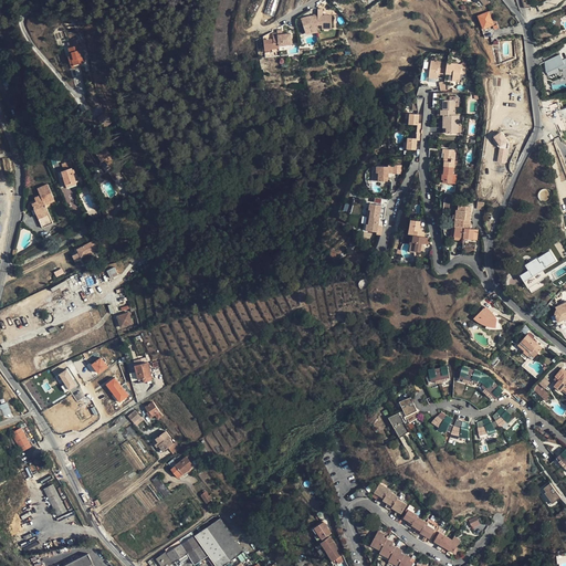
[(279,0),(269,0),(264,13),(273,17),(279,0)]
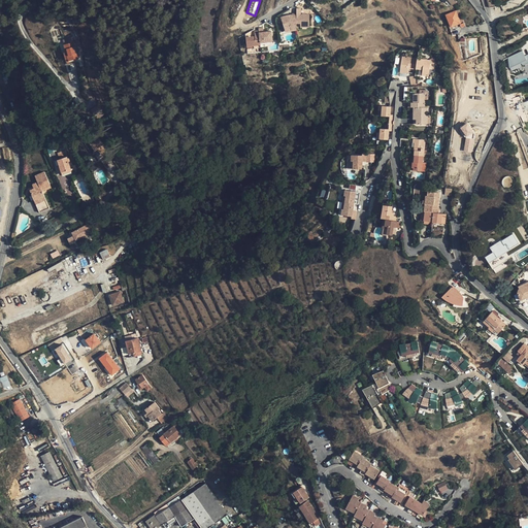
[(309,26),(309,14),(301,14),(301,8),(297,8),(296,14),(296,23),(300,23),(300,26),(309,26)]
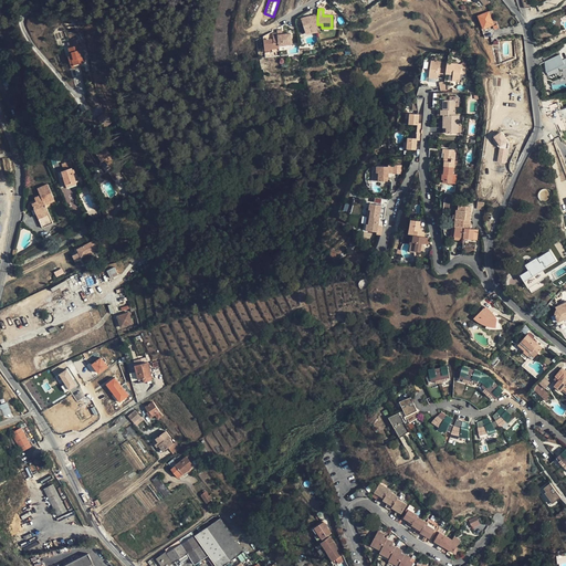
[(479,17),(483,29),(494,24),(489,12),(479,17)]
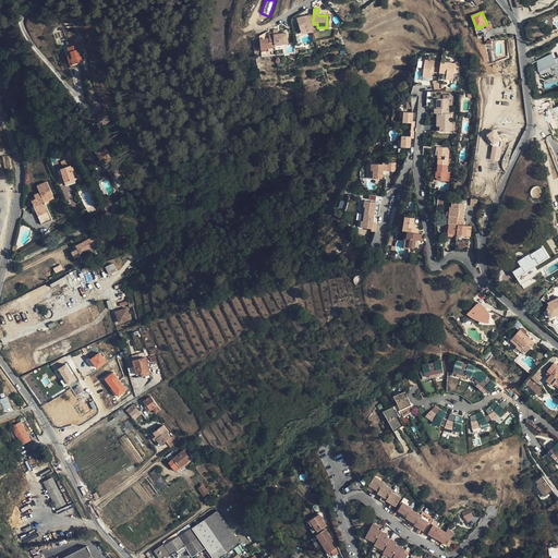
[(302,16),(296,19),(301,33),(304,32),(306,31),(310,31),(313,31),(313,24),(313,15),(308,15),(302,16)]
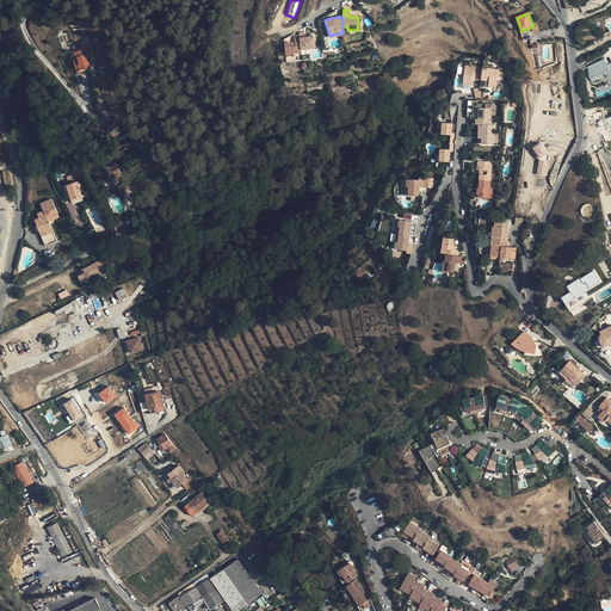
[(300,35),(301,49),(314,48),(316,47),(314,36),(306,37),(304,31),(300,32),(300,35)]
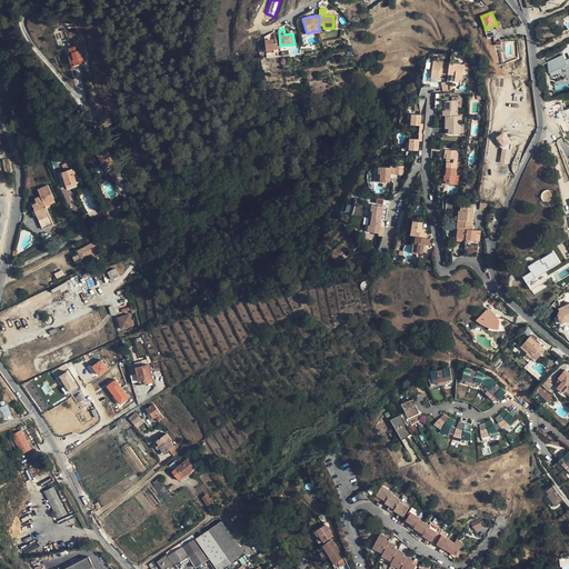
[(281,51),(280,48),(280,46),(279,32),(275,33),(275,39),(265,40),(266,50),(273,49),(273,51),(281,51)]
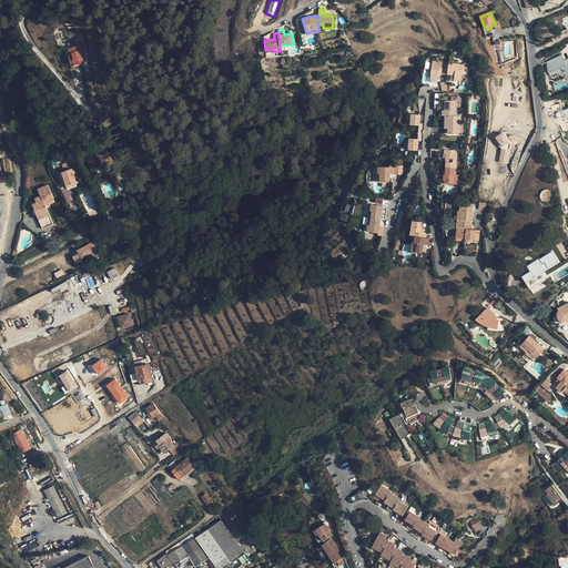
[(85,43),(69,49),(71,57),(73,66),(79,63),(85,62),(84,57),(89,56),(85,43)]
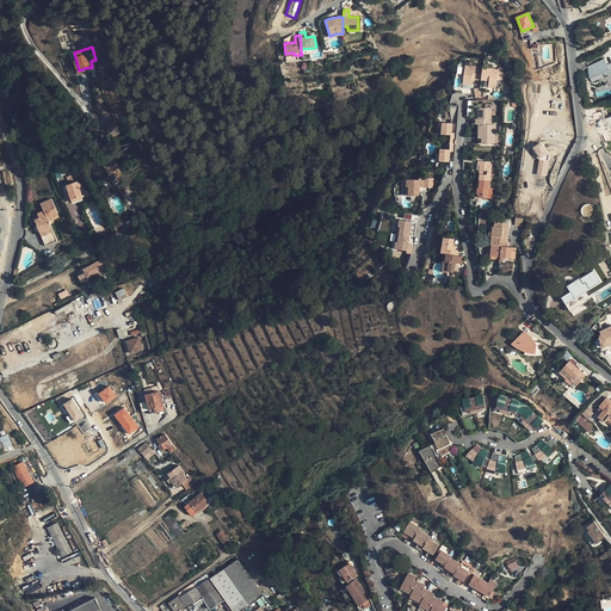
[(604,59),(587,67),(588,80),(603,74),(604,76),(610,73),(610,63),(606,66),(604,59)]
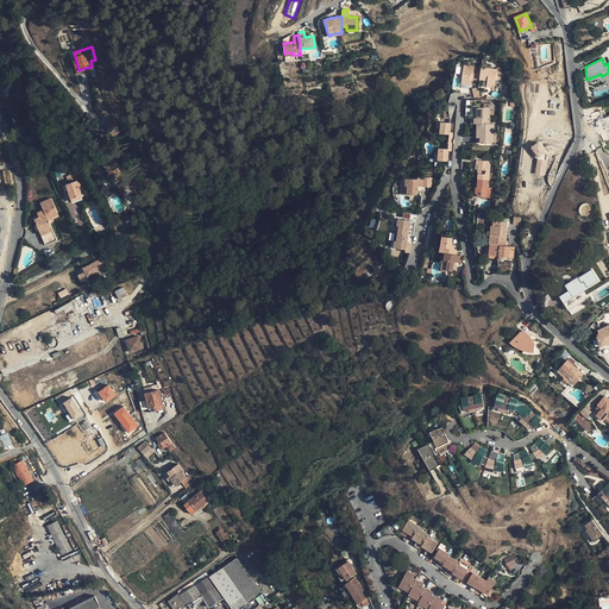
[(462,83),(470,85),(471,80),(471,76),(479,77),(482,68),(464,66),(462,83)]
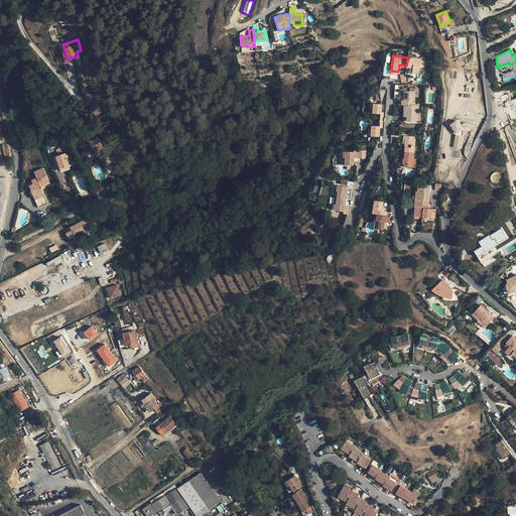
[(408,57),(406,66),(406,68),(413,69),(412,74),(419,75),(421,59),(408,57)]
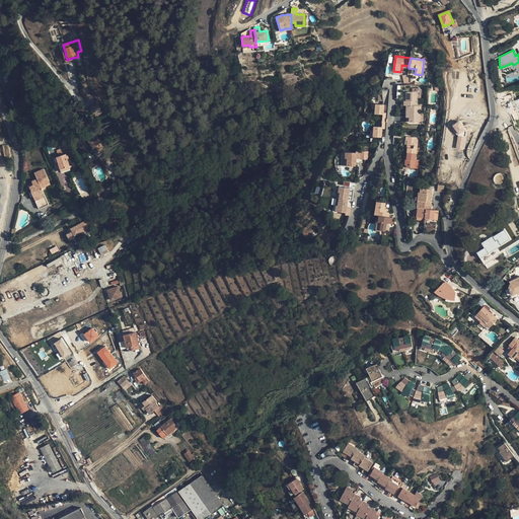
[(418,98),(421,98),(421,90),(420,88),(413,88),(413,92),(418,92),(418,98)]
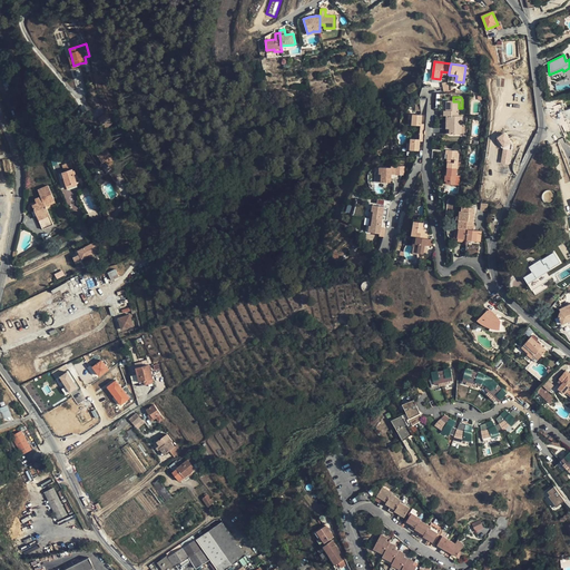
[(445,116),(446,116),(449,116),(459,116),(459,108),(459,101),(453,101),(446,101),(446,110),(445,110),(445,116)]
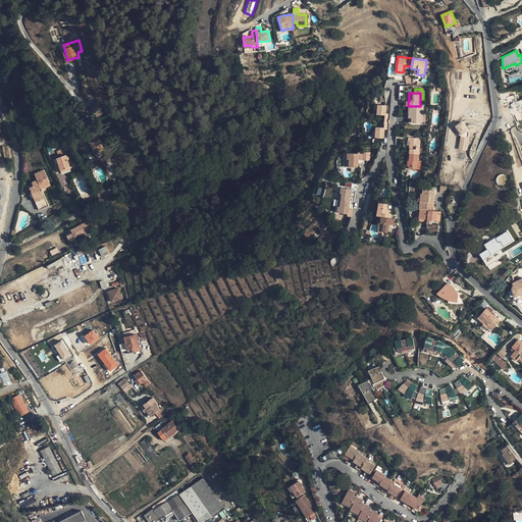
[(98,117),(104,112),(97,104),(91,109),(98,117)]
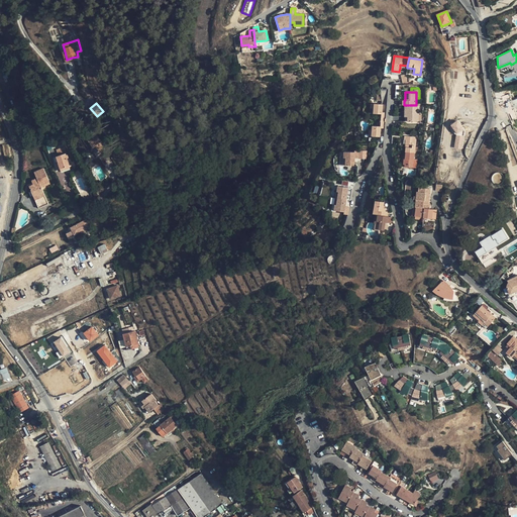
[(382,114),(382,112),(383,104),(374,104),(374,113),(382,114)]
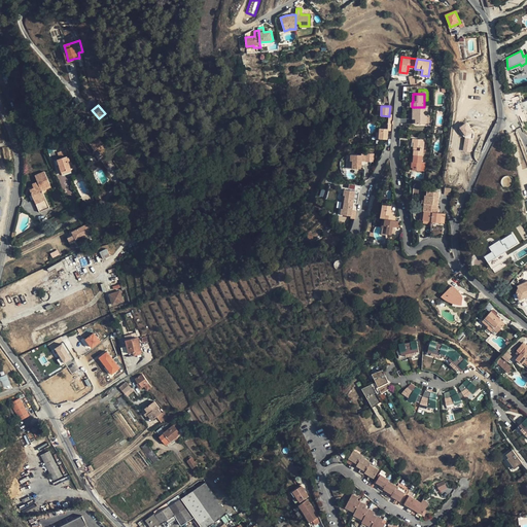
[(427,107),(424,107),(415,107),(415,118),(415,124),(427,124),(427,114),(427,107)]
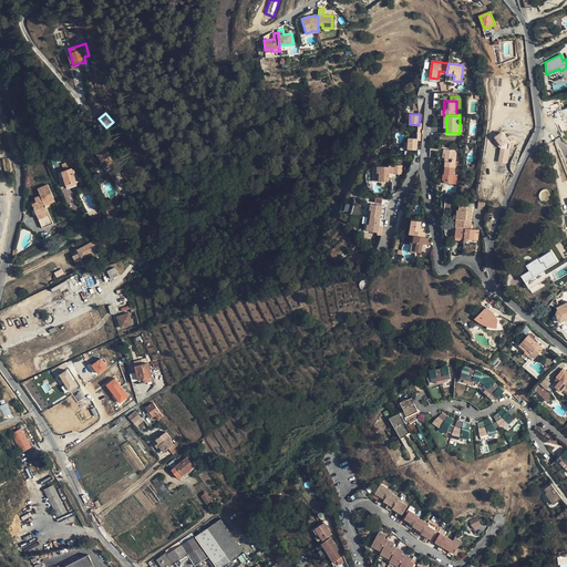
[(408,143),(408,150),(413,150),(416,151),(418,141),(421,141),(422,132),(418,132),(418,138),(409,138),(408,143)]
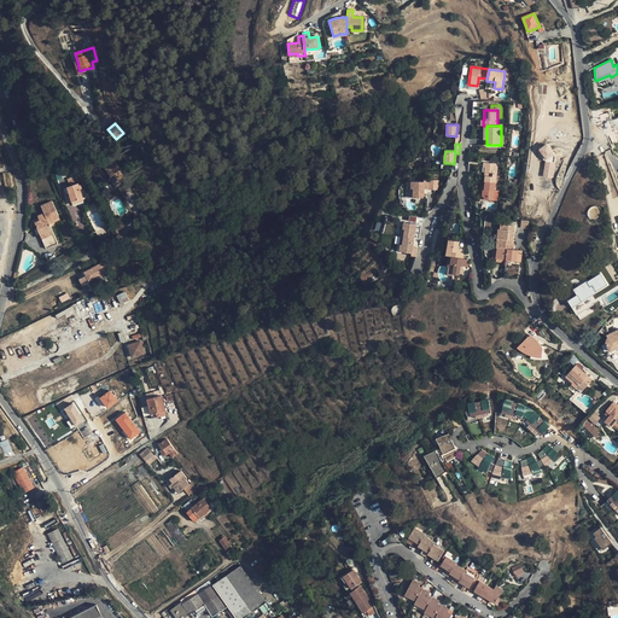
[(546,159),(543,176),(552,178),(555,155),(548,144),(538,150),(546,159)]
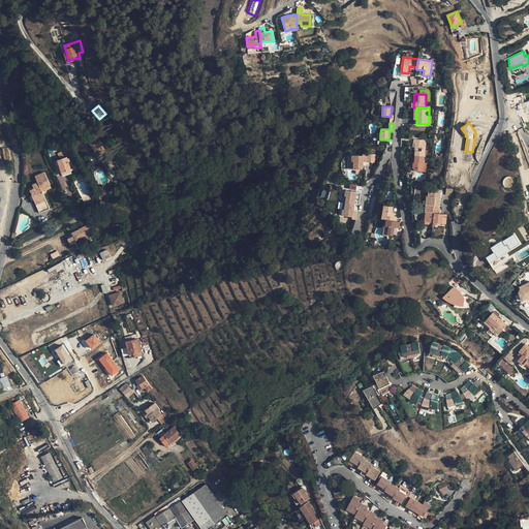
[(94,152),(99,160),(107,154),(102,147),(103,145),(97,135),(94,137),(89,142),(95,151),(94,152)]
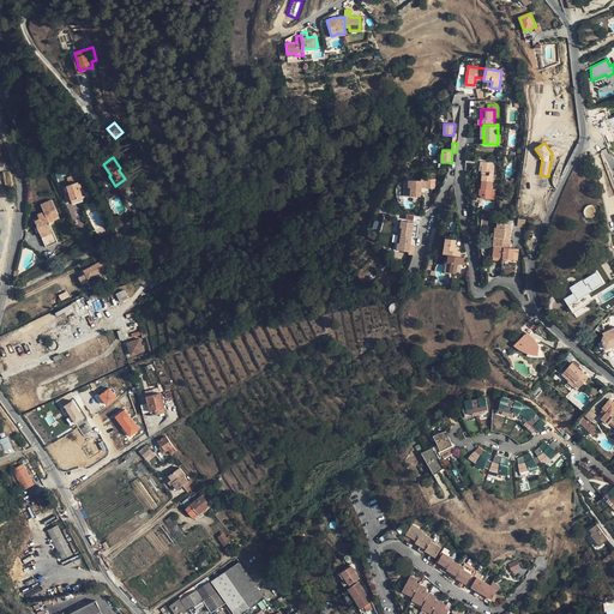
[(482,166),(481,181),(482,181),(493,182),(493,175),(494,163),(485,162),(485,166),(482,166)]
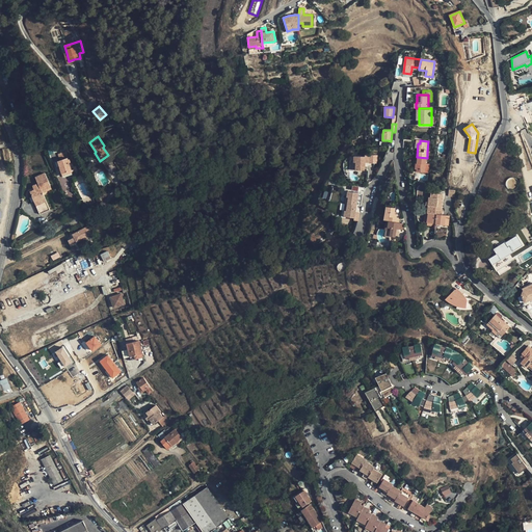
[(69,163),(68,159),(65,152),(58,154),(60,160),(58,161),(62,176),(72,173),(69,163)]
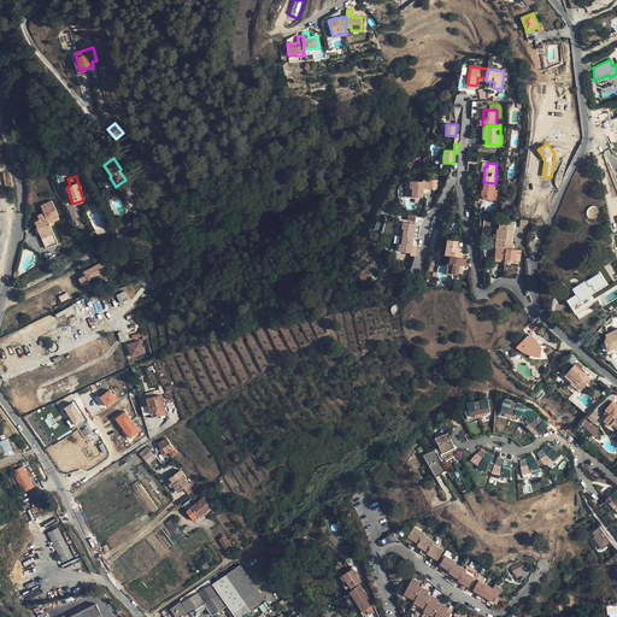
[(423,189),(428,189),(428,180),(423,180),(423,181),(419,181),(410,181),(410,188),(412,188),(412,198),(423,198),(423,189)]
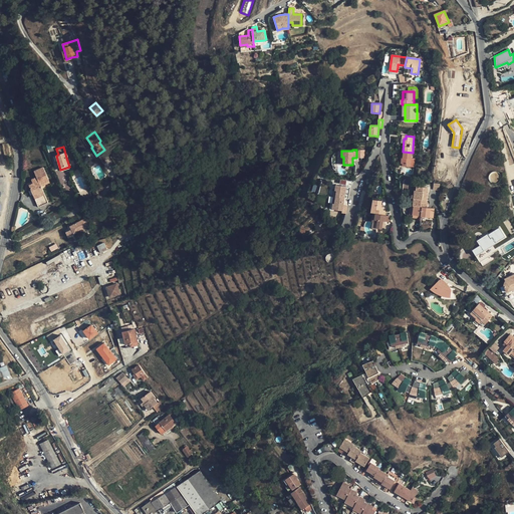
[(412,159),(413,153),(404,152),(404,159),(402,158),(402,164),(403,164),(403,166),(411,167),(412,159)]
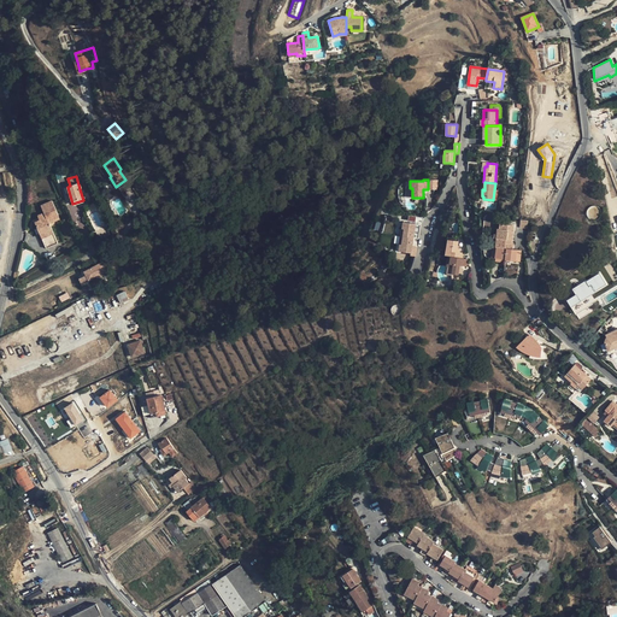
[(41,239),(54,233),(50,223),(59,219),(52,200),(41,206),(43,212),(37,216),(40,219),(35,222),(41,239)]
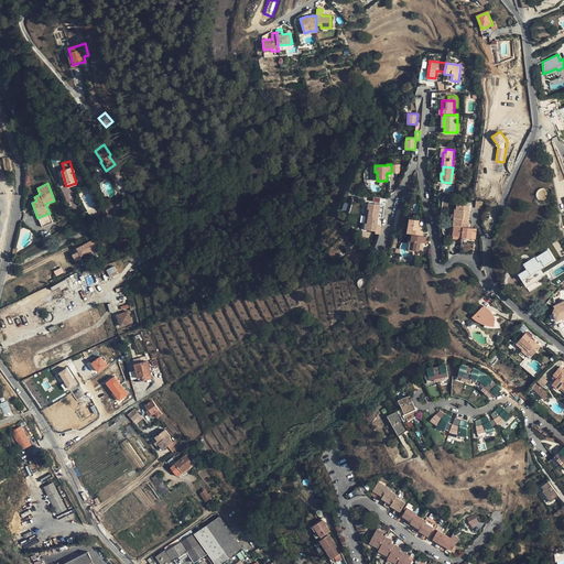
[(368,216),(378,218),(380,205),(369,203),(368,209),(369,209),(368,216)]
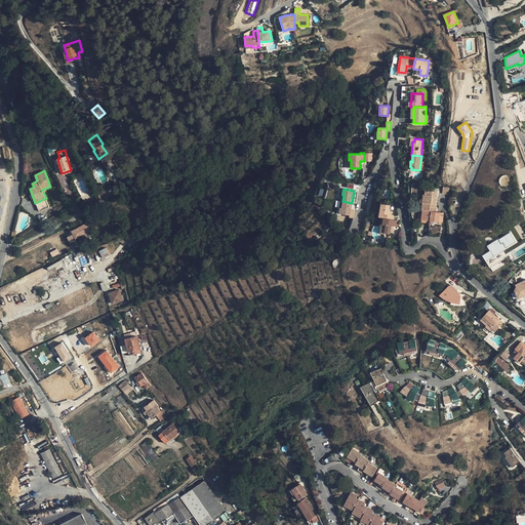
[(421,210),(423,210),(431,211),(437,212),(437,207),(436,207),(438,192),(426,191),(426,195),(423,194),(423,199),(422,203),(421,210)]
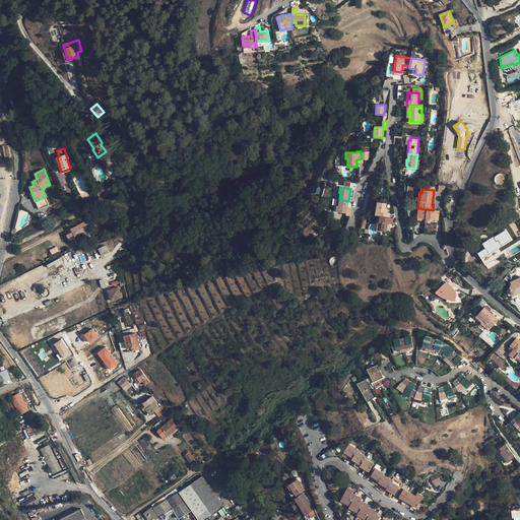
[(46,196),(35,201),(39,209),(49,204),(46,196)]
